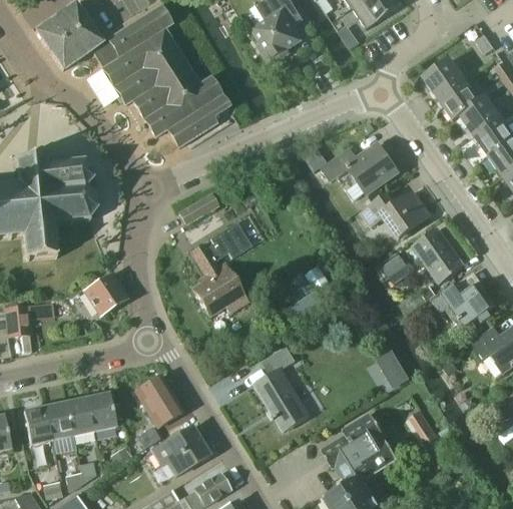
[(285,48),(299,39),(287,20),(299,12),(291,0),(262,0),(254,4),(266,21),(252,29),(262,43),(258,45),(270,63),(288,51),(285,48)]
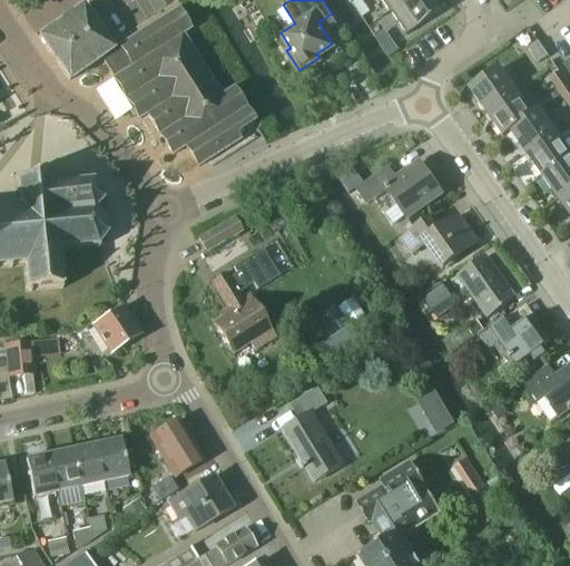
[(402,0),(391,8),(406,32),(445,6),(445,5),(443,6),(439,0),(402,0)]
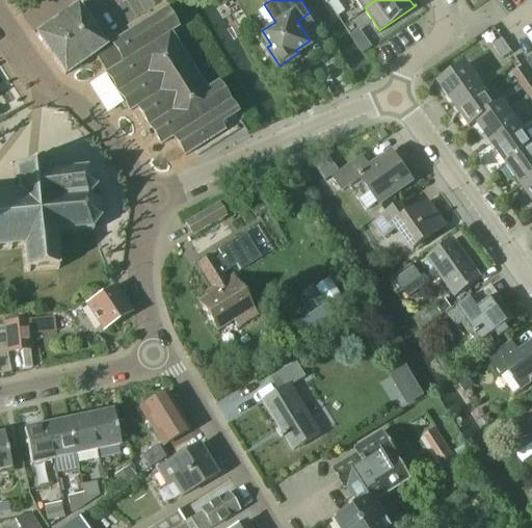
[(101,38),(107,34),(99,22),(91,26),(76,3),(35,32),(63,73),(105,44),(101,38)]
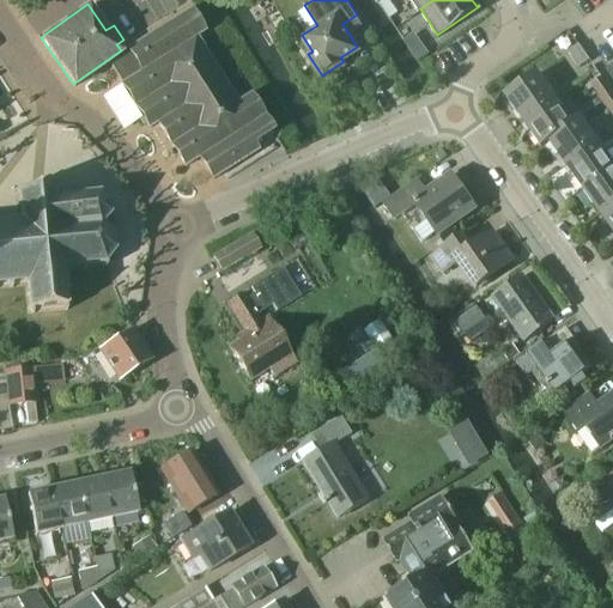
[(253,141),(272,129),(248,91),(237,98),(196,34),(205,29),(189,6),(127,46),(131,52),(110,64),(149,126),(157,120),(184,164),(199,154),(212,176),(258,149),(253,141)]
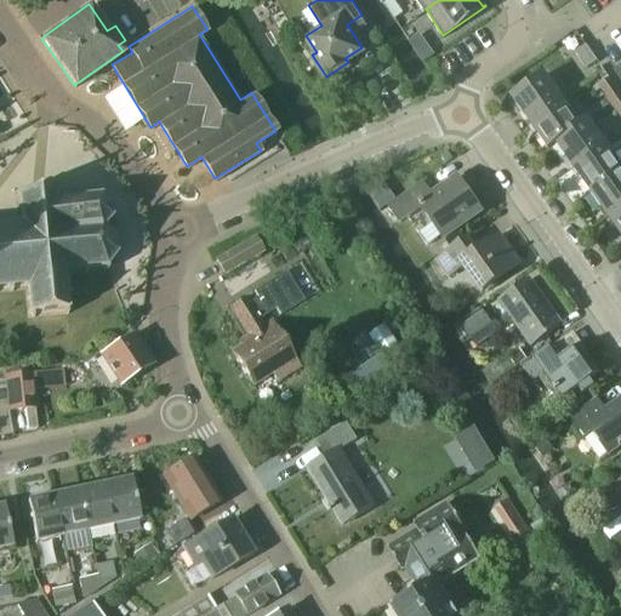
[(427,41),(417,49),(425,60),(434,52),(427,41)]
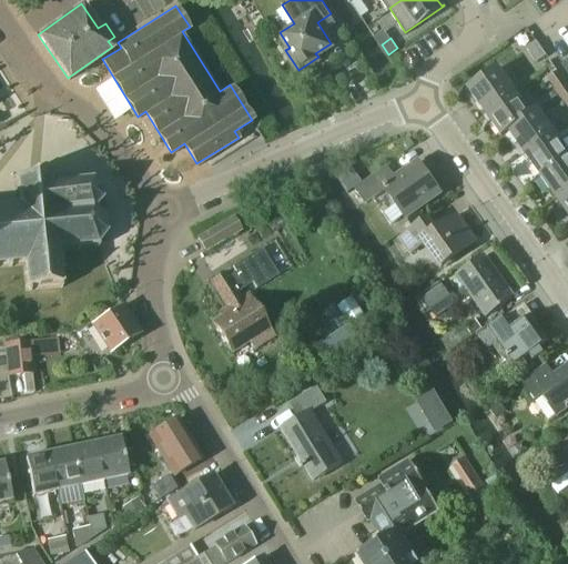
[(537,59),(546,52),(536,38),(527,44),(537,59)]
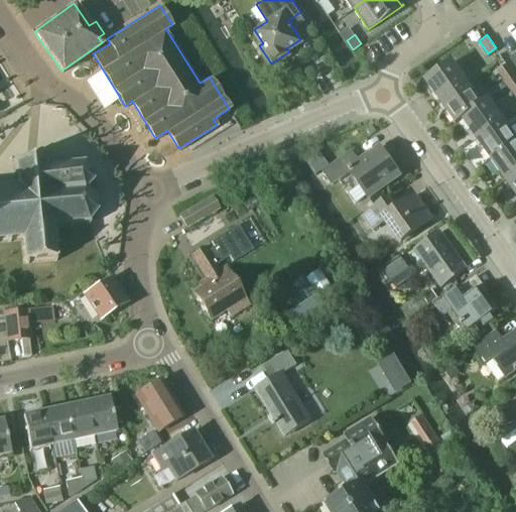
[(439,99),(467,80),(452,58),(424,78),(439,99)]
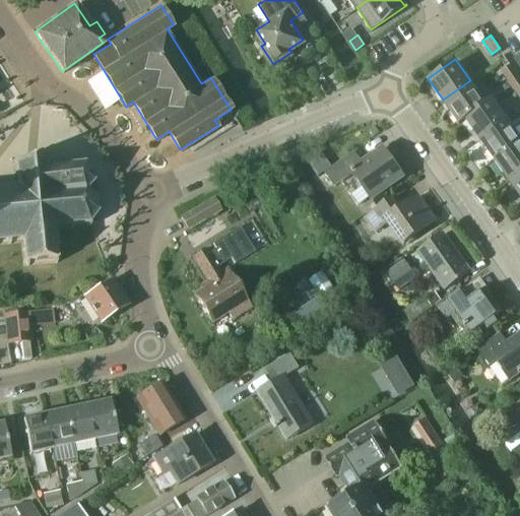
[(511,82),(519,76),(512,64),(503,70),(511,82)]
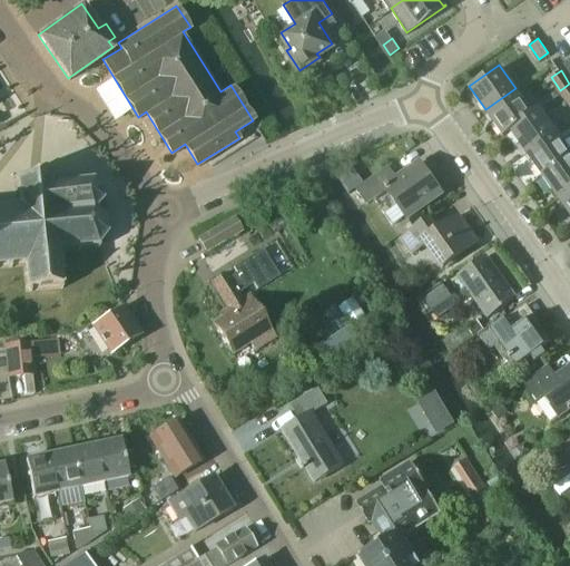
[(569,84),(560,90),(569,105),(569,84)]
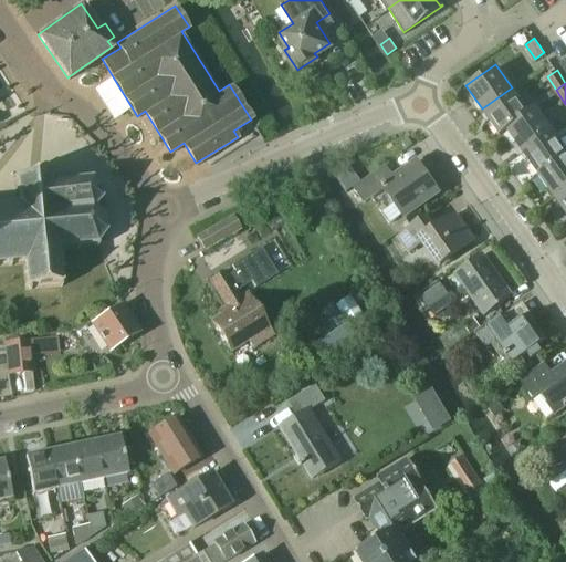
[(512,87),(482,108),(499,132),(505,126),(527,111),(512,87)]
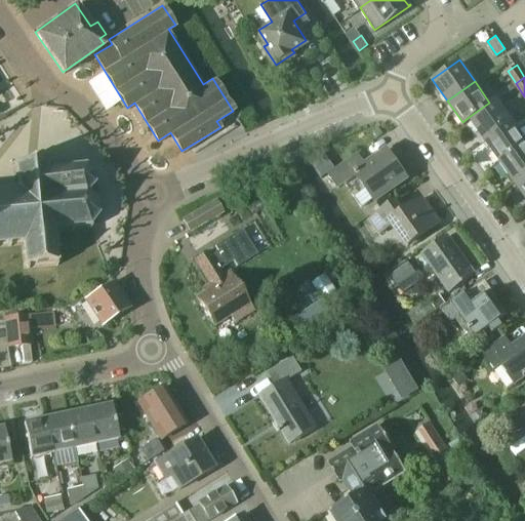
[(469,117),(484,138),(511,119),(496,97),(489,103),(469,117)]
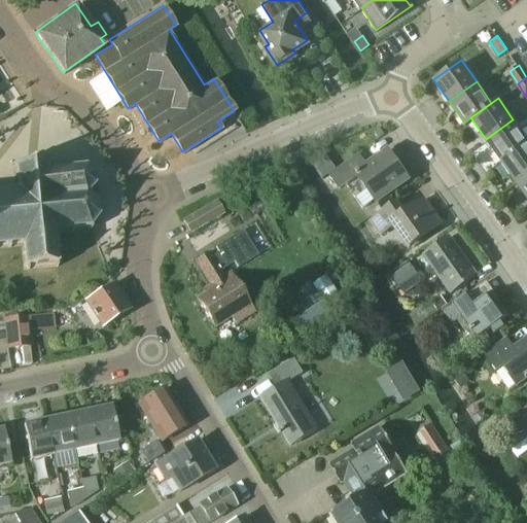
[(501,161),(526,142),(526,139),(513,119),(486,139),(501,161)]
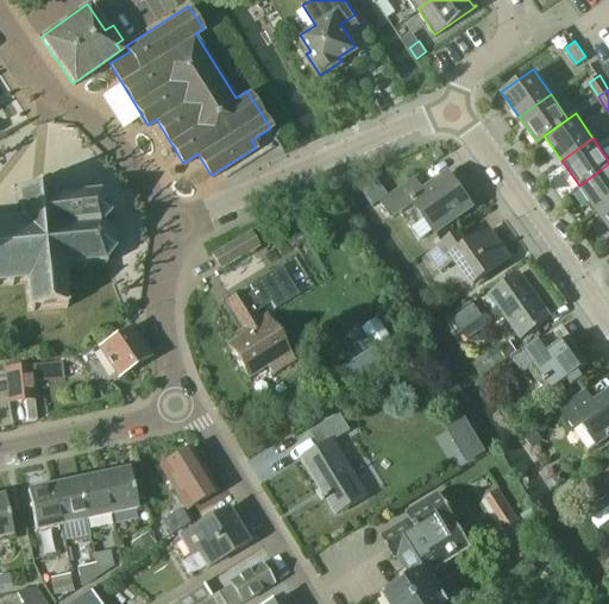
[(597,211),(608,201),(608,164),(579,186),(597,211)]
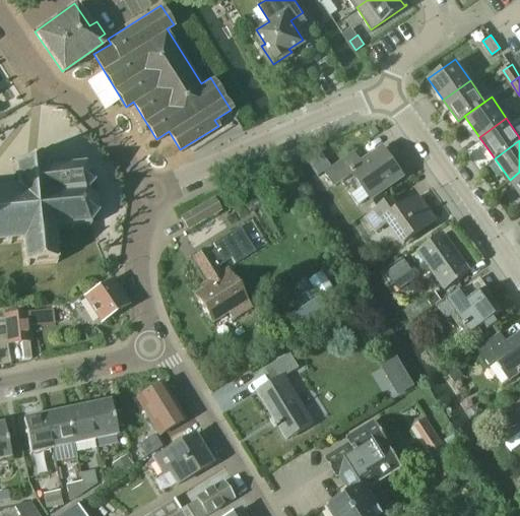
[(351,149),(324,169),(333,181),(340,176),(359,202),(369,195),(370,196),(401,174),(381,145),(360,162),(351,149)]
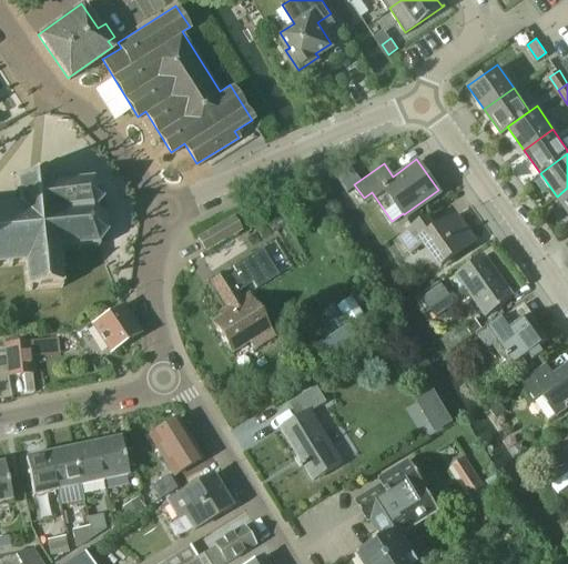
[(14,189),(16,192),(18,192),(19,202),(6,204),(6,201),(1,201),(2,204),(0,203),(0,261),(8,262),(8,263),(12,263),(12,261),(26,260),(26,269),(22,269),(23,273),(26,272),(27,281),(24,282),(24,285),(28,285),(28,288),(31,288),(31,285),(59,282),(59,285),(62,284),(62,282),(64,282),(64,278),(61,279),(60,270),(63,270),(63,265),(61,265),(60,258),(62,258),(61,253),(59,254),(59,247),(75,244),(75,248),(79,247),(79,243),(95,242),(95,244),(99,244),(99,241),(105,231),(109,231),(109,228),(105,229),(103,217),(107,217),(107,213),(102,213),(95,208),(98,208),(98,205),(93,205),(100,198),(103,199),(104,197),(101,195),(100,188),(101,185),(100,183),(98,185),(92,180),(93,178),(91,177),(90,179),(72,180),(72,178),(69,178),(69,180),(51,181),(51,175),(54,175),(53,173),(51,173),(51,170),(47,170),(48,172),(20,175),(20,173),(17,173),(17,175),(13,175),(14,179),(17,179),(18,188),(14,189)]
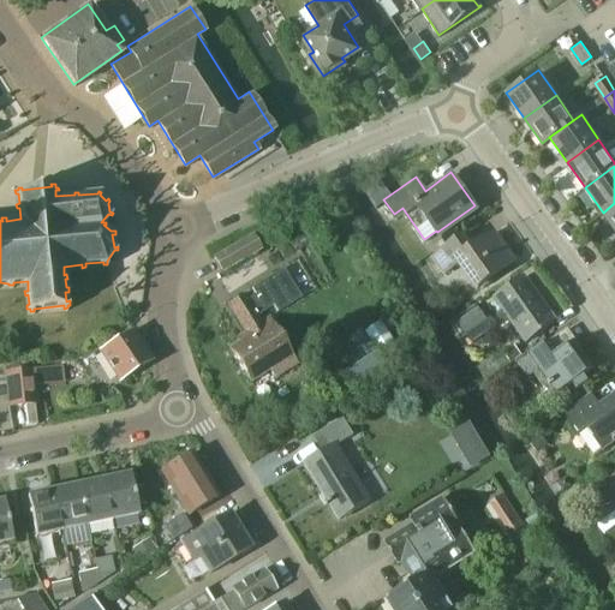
[(383,199),(393,193),(386,184),(370,195),(376,204),(383,199)]
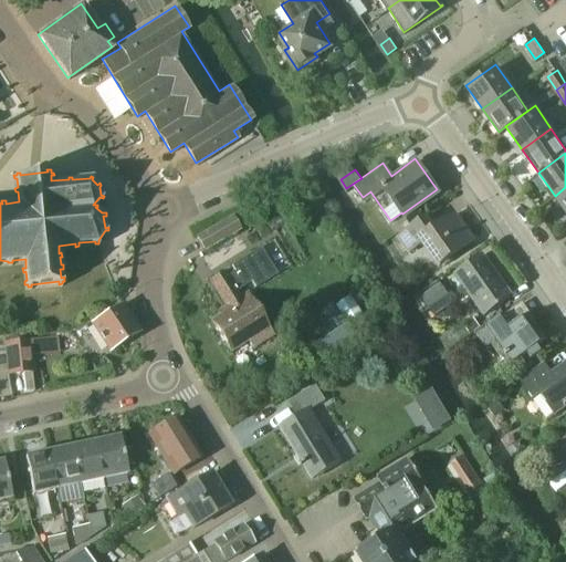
[(565,187),(555,196),(565,211),(565,187)]
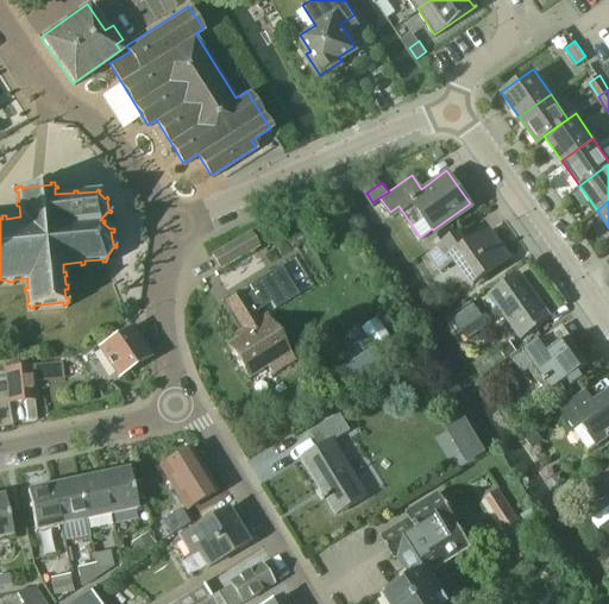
[(471,281),(507,256),(487,227),(466,243),(458,231),(427,252),(438,268),(454,257),(471,281)]
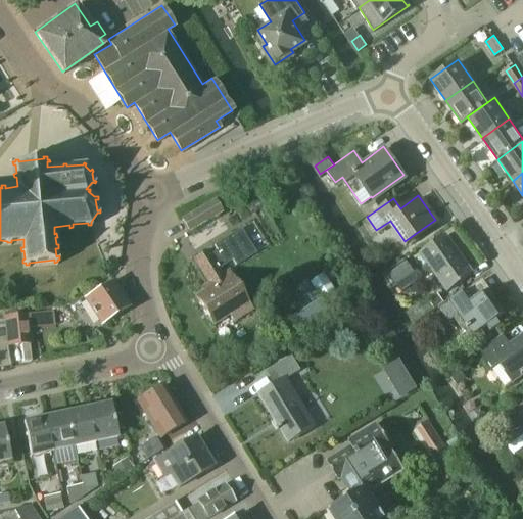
[(187,229),(222,209),(215,198),(181,218),(187,229)]
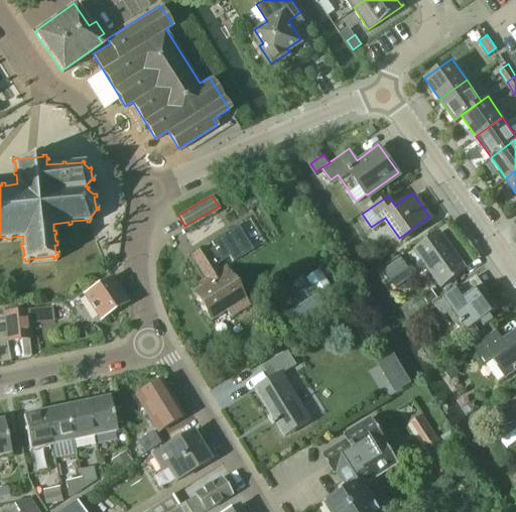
[(228,269),(220,274),(214,263),(228,254),(231,259),(251,247),(237,224),(210,240),(213,245),(206,250),(203,245),(190,253),(208,280),(190,290),(209,320),(226,308),(230,314),(248,303),(228,269)]
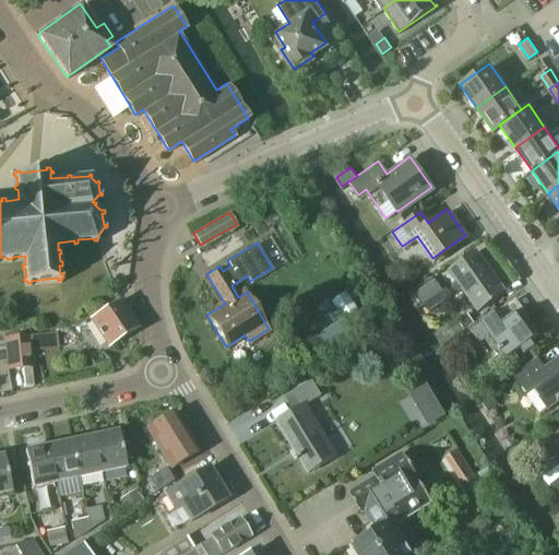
[(477,308),(504,290),(477,249),(449,268),(477,308)]
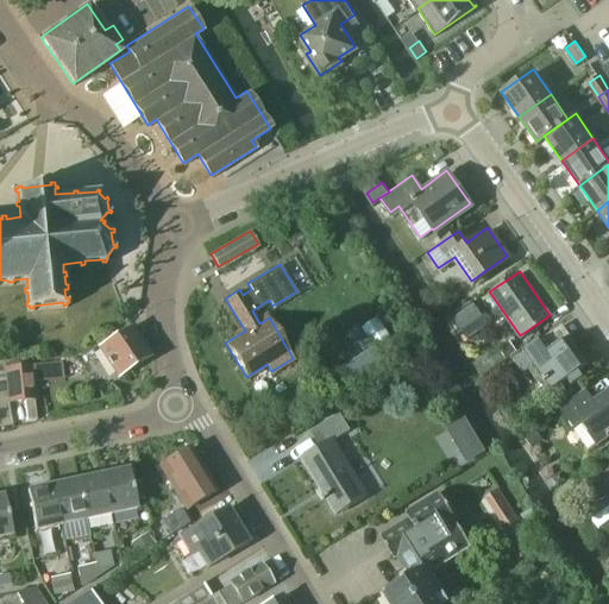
[(482,314),(473,302),(452,316),(460,328),(482,314)]
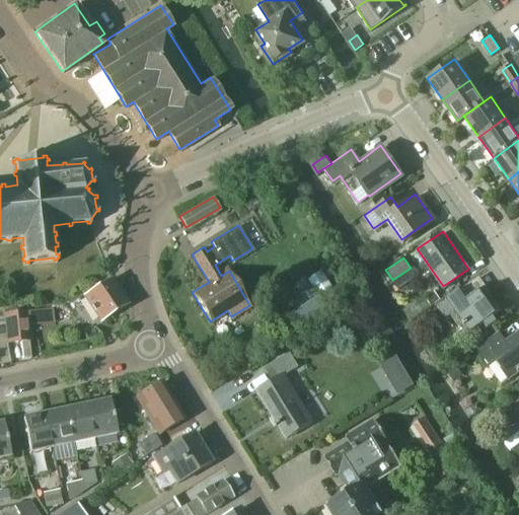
[(83,294),(100,319),(127,302),(110,277),(83,294)]
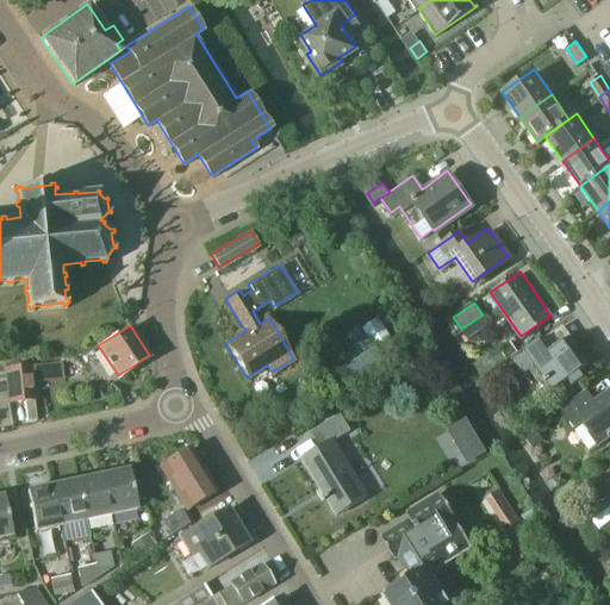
[(583,375),(578,368),(589,361),(570,335),(552,347),(543,335),(512,357),(521,370),(527,366),(537,381),(542,378),(549,388),(567,376),(572,384),(583,375)]
